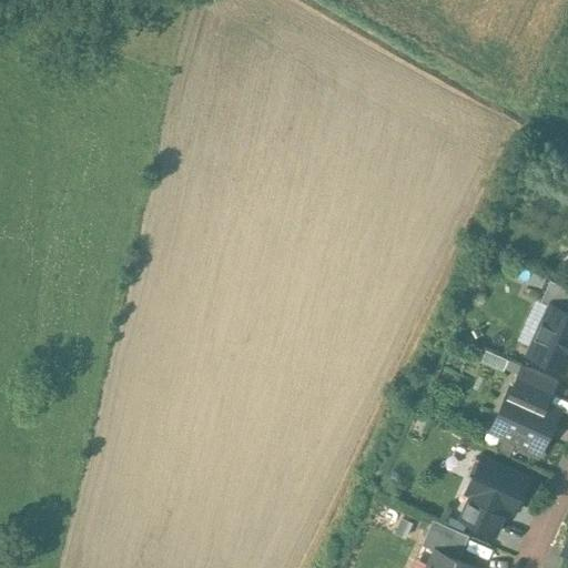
[(567,181),(567,180),(557,196),(567,203),(567,181)]
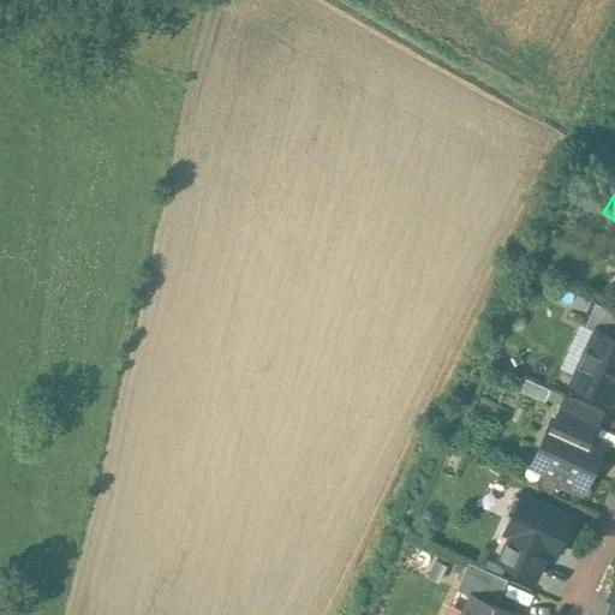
[(614,312),(596,305),(585,328),(596,333),(596,330),(614,339),(614,312)]
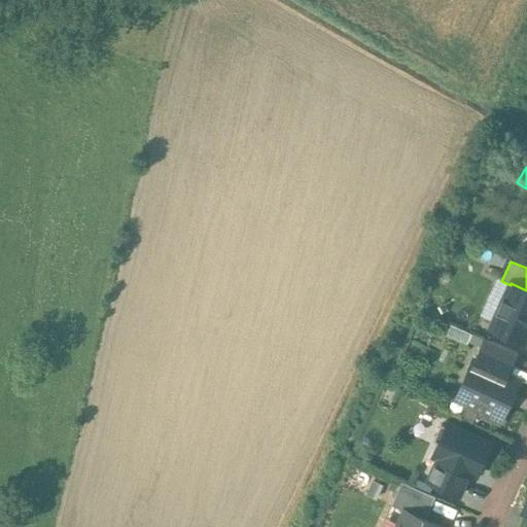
[(511,285),(490,328),(524,344),(526,338),(526,290),(511,283),(511,285)]
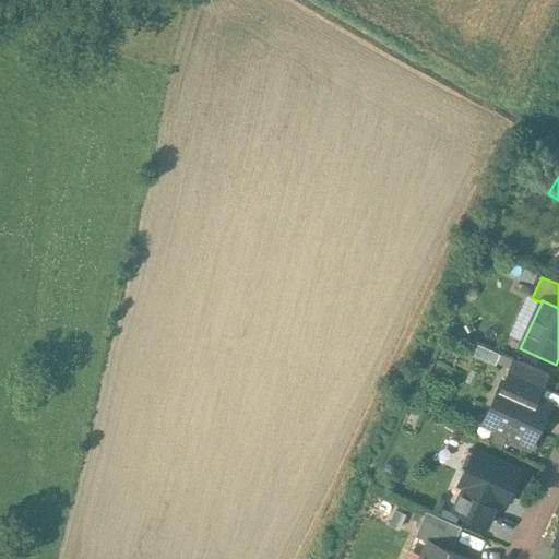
[(538,400),(516,390),(526,366),(513,360),(502,385),(503,385),(495,404),(499,406),(490,426),(514,437),(512,441),(531,449),(550,405),(538,400)]
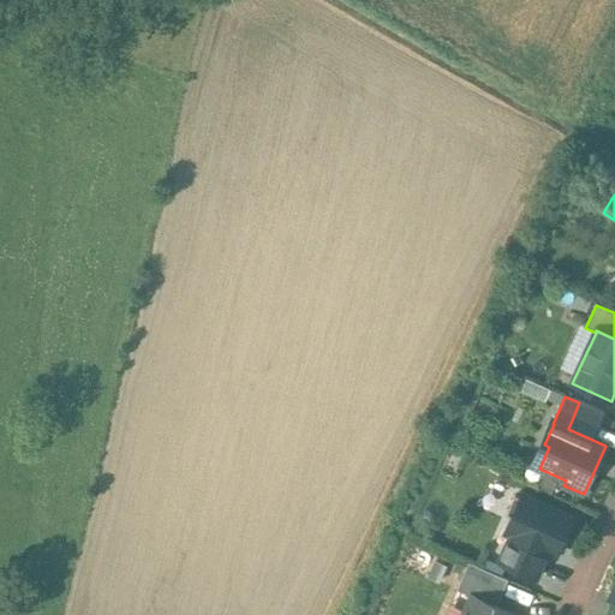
[(604,415),(579,402),(568,429),(592,440),(604,415)]
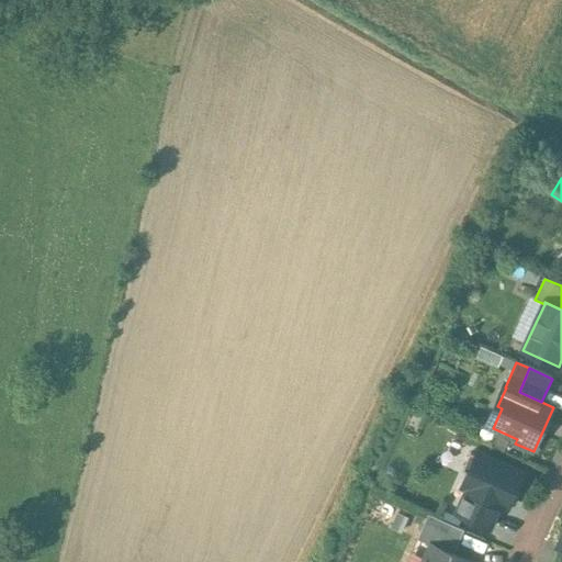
[(523,475),(476,454),(476,457),(470,453),(462,472),(468,474),(463,486),(467,487),(456,513),(492,529),(506,497),(512,499),(523,475)]
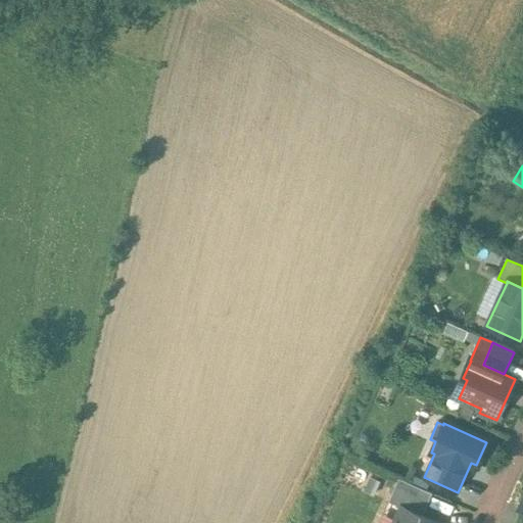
[(429,484),(411,476),(408,483),(426,491),(429,484)]
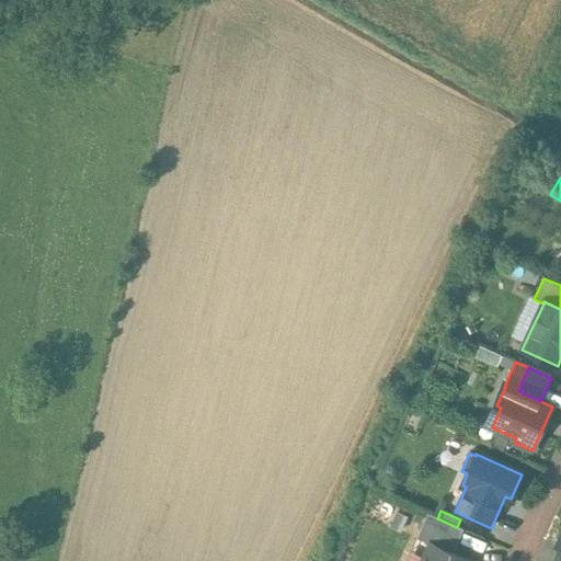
[(437,518),(427,514),(416,539),(431,546),(431,545),(453,554),(464,530),(457,527),(437,518)]
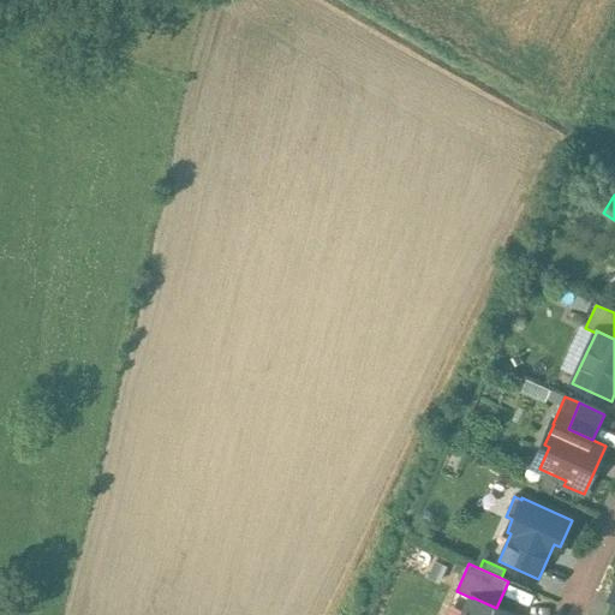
[(513,614),(496,608),(472,597),(472,598),(464,614),(513,614)]
